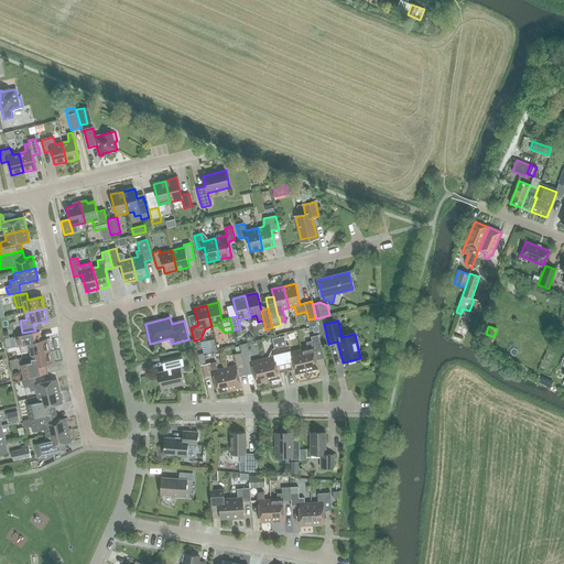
[(29,350),(31,356),(50,351),(47,339),(42,340),(40,332),(14,337),(17,347),(19,346),(20,353),(29,350)]
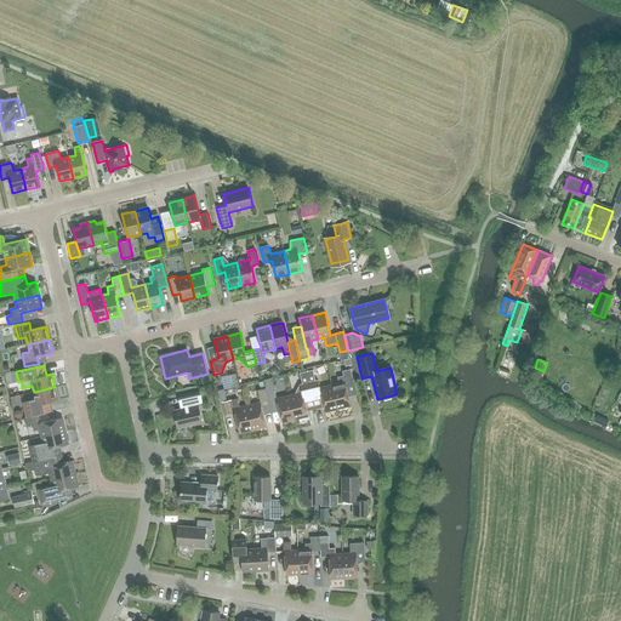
[(346,386),(354,383),(351,369),(342,371),(343,376),(337,377),(339,383),(332,386),(337,409),(351,406),(346,386)]
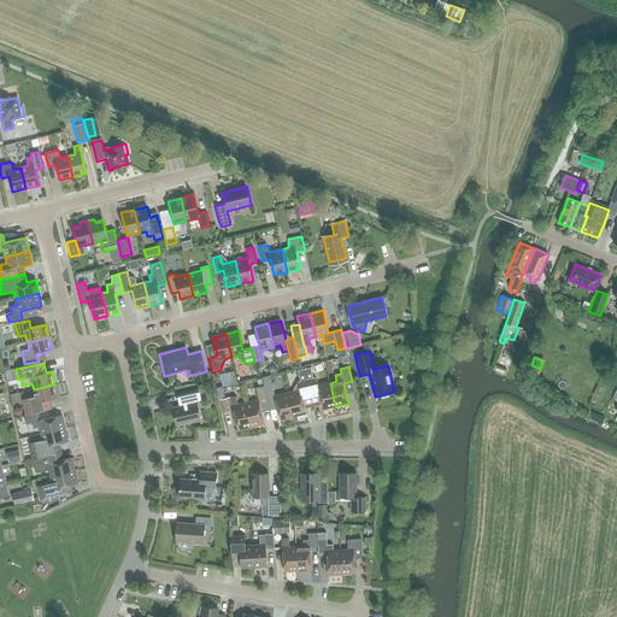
[(330,383),(318,386),(316,377),(313,378),(311,368),(304,369),(312,404),(321,401),(323,410),(335,406),(330,383)]
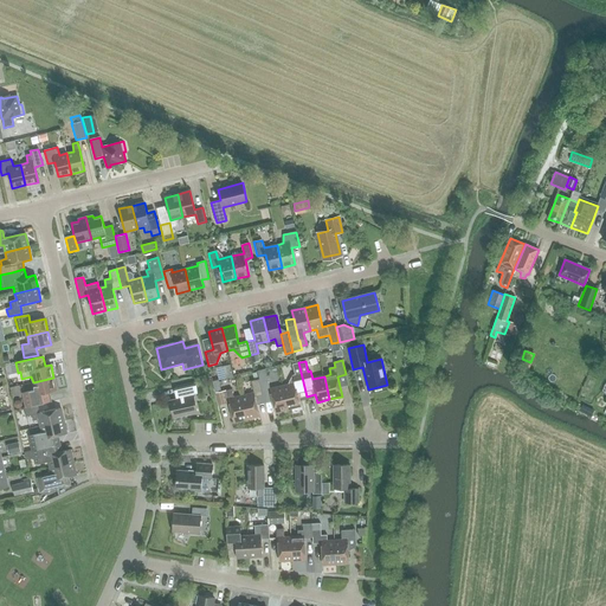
[(298,398),(307,397),(298,362),(292,365),(295,375),(292,375),(288,384),(288,385),(283,386),(288,410),(301,406),(298,398)]
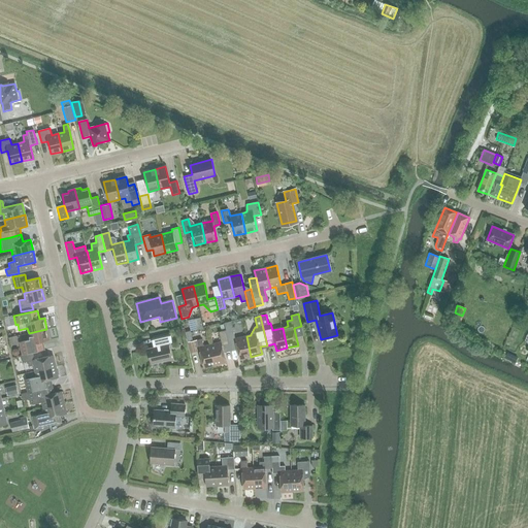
[(197,329),(203,328),(200,318),(194,320),(197,329)]
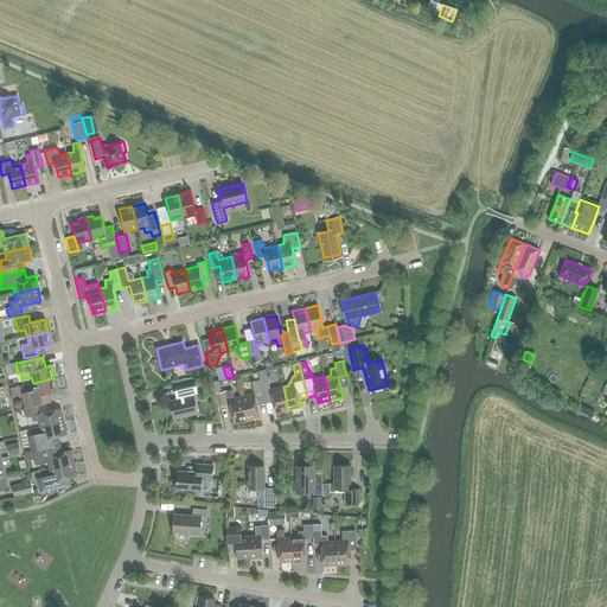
[(270,390),(266,370),(257,372),(260,379),(263,396),(272,394),(270,390)]
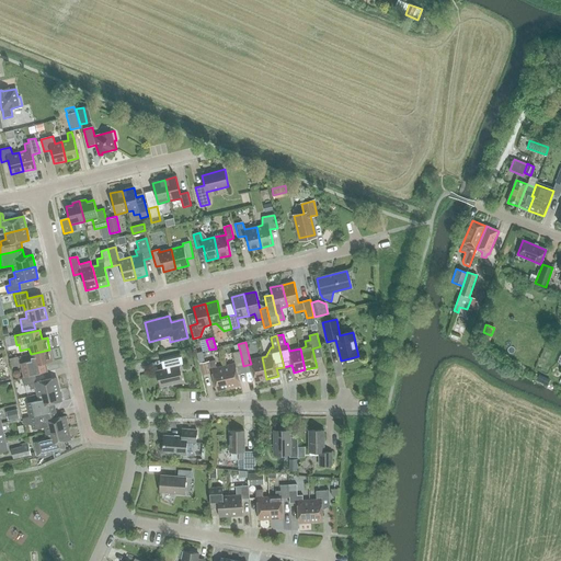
[(38,365),(53,362),(49,350),(31,354),(32,362),(23,364),(24,367),(22,369),(24,377),(35,375),(41,374),(38,365)]
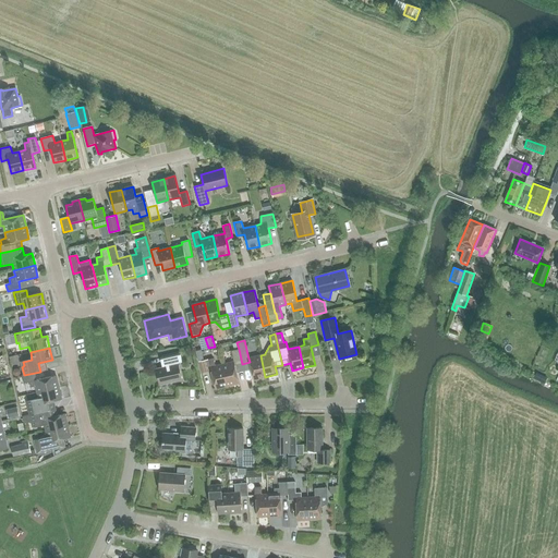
[(234,366),(242,364),(239,349),(231,351),(233,362),(222,365),(227,386),(239,384),(234,366)]
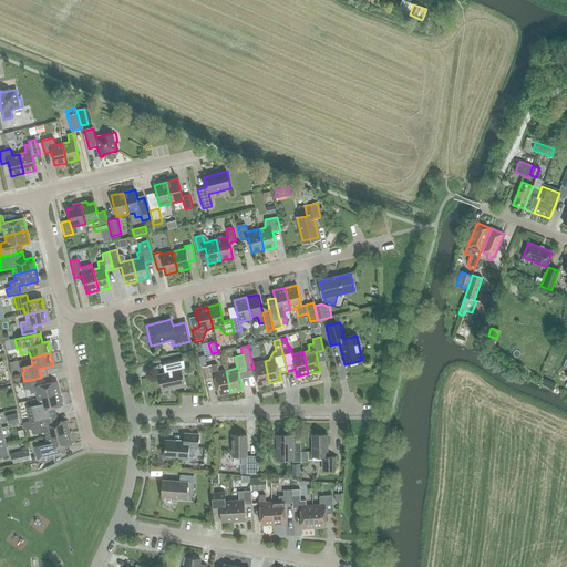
[(185,389),(181,371),(184,370),(181,358),(164,362),(166,370),(167,370),(168,373),(158,375),(163,393),(163,391),(184,387),(185,389)]
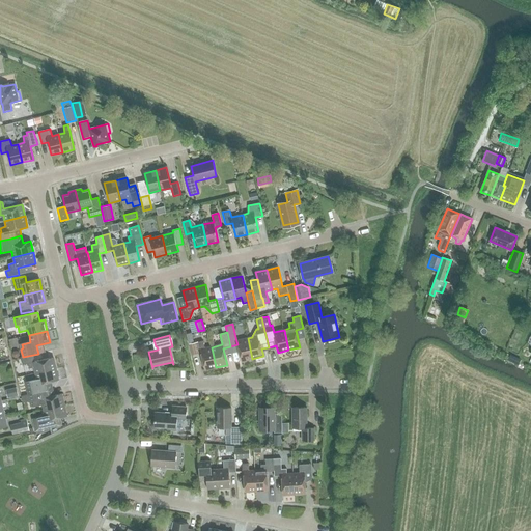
[(242,361),(252,359),(248,338),(236,341),(238,344),(242,361)]
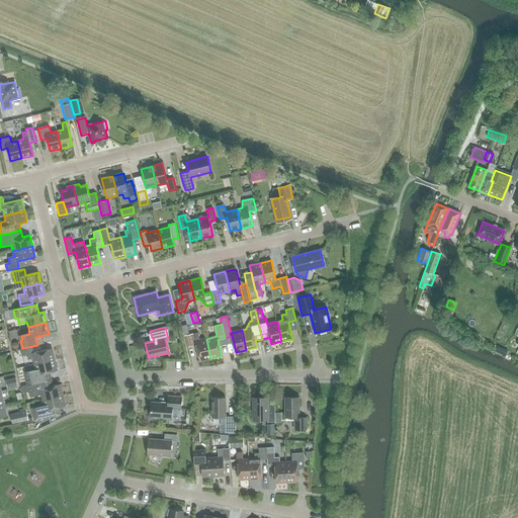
[(195,344),(192,333),(183,335),(186,346),(195,344)]
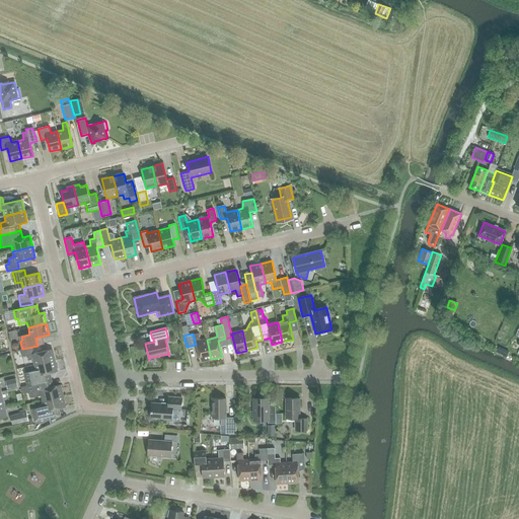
[(211,359),(207,340),(201,341),(199,334),(194,335),(201,362),(211,359)]
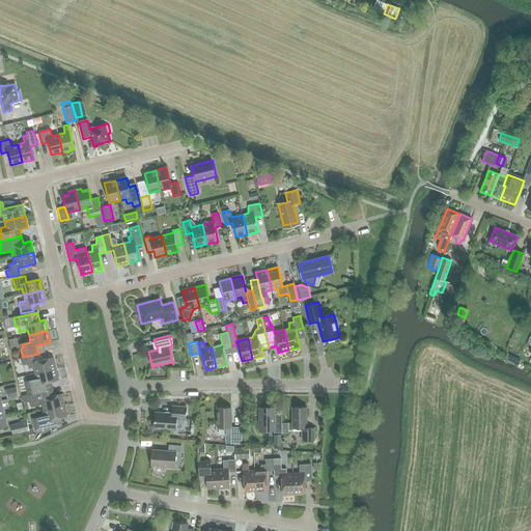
[(35,373),(56,369),(53,358),(34,362),(33,355),(23,357),(21,358),(23,365),(28,363),(29,368),(34,367),(35,373)]
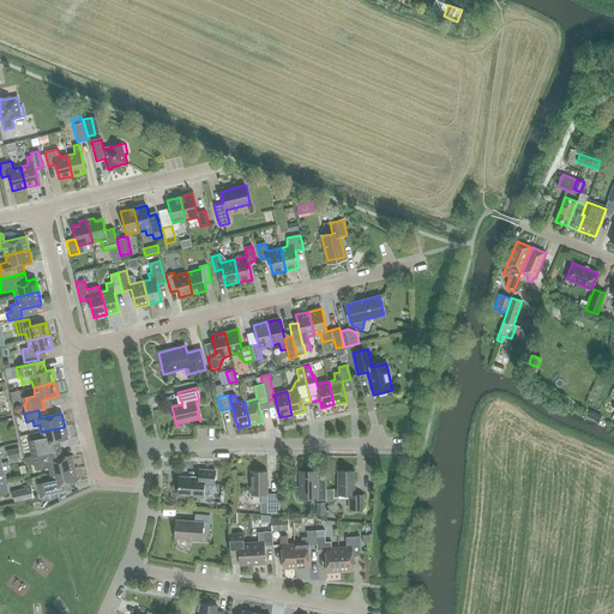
[(32,456),(52,452),(49,444),(67,439),(65,427),(41,432),(43,439),(36,440),(37,446),(31,447),(32,456)]
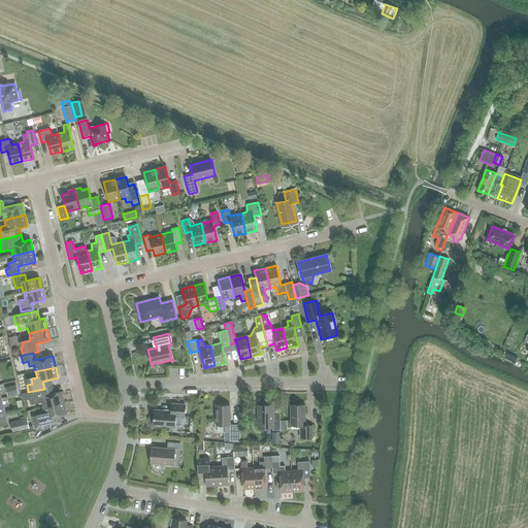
[(7,387),(9,395),(18,393),(17,385),(7,387)]
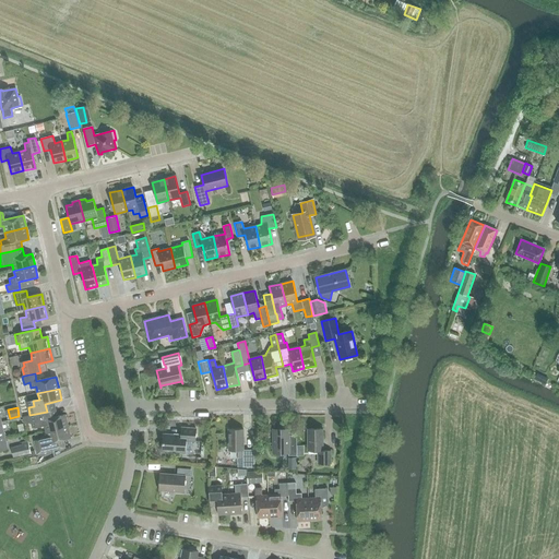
[(46,431),(68,427),(64,415),(48,418),(47,412),(30,415),(33,428),(45,425),(46,431)]
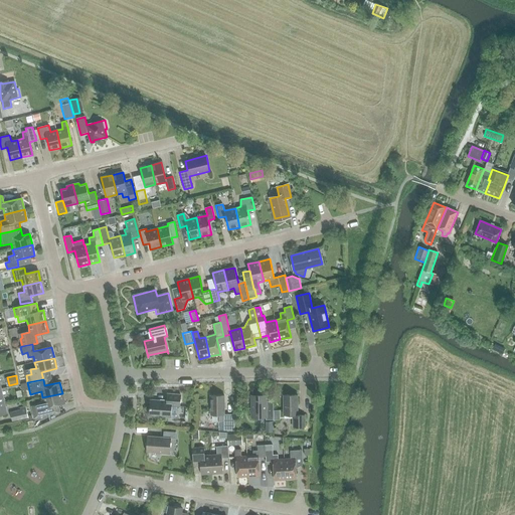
[(42,397),(44,403),(32,406),(34,417),(59,412),(57,405),(64,404),(62,393),(42,397)]
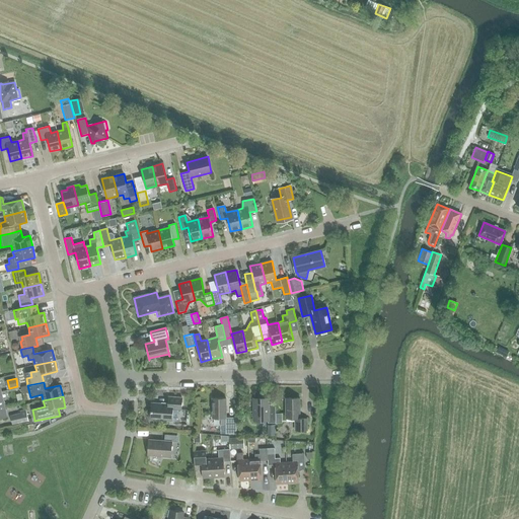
[(181,410),(181,398),(168,397),(168,404),(151,403),(150,419),(171,421),(172,410),(181,410)]
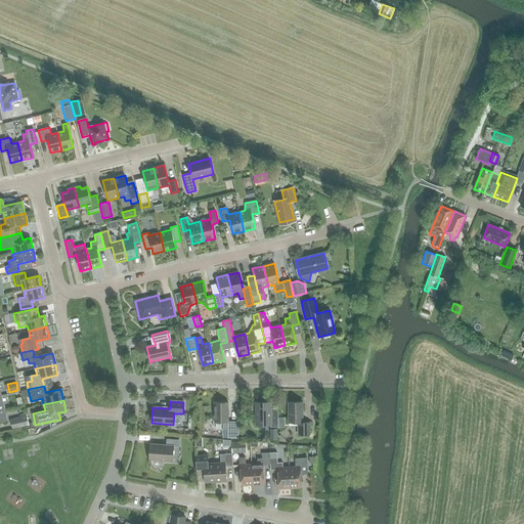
[(228,402),(214,403),(214,422),(223,422),(223,429),(228,429),(228,436),(228,438),(238,438),(238,422),(236,422),(228,422),(228,402)]
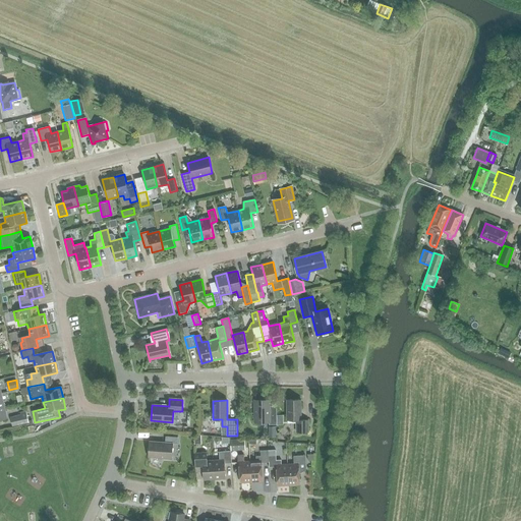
[(296,432),(308,432),(308,420),(301,420),(301,400),(287,400),(287,420),(296,420),(296,432)]
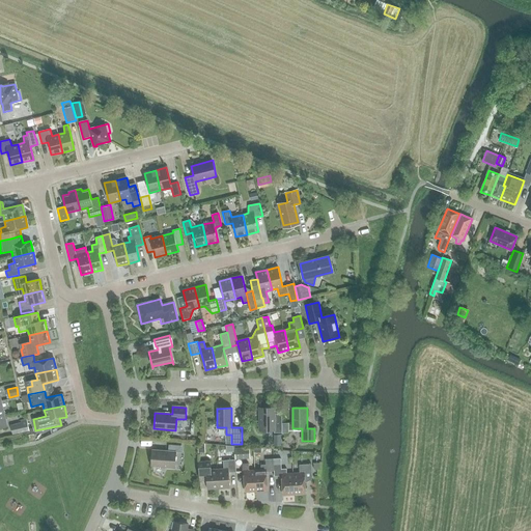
[(274,434),(282,432),(281,414),(274,414),(274,410),(259,410),(259,431),(274,430),(274,434)]
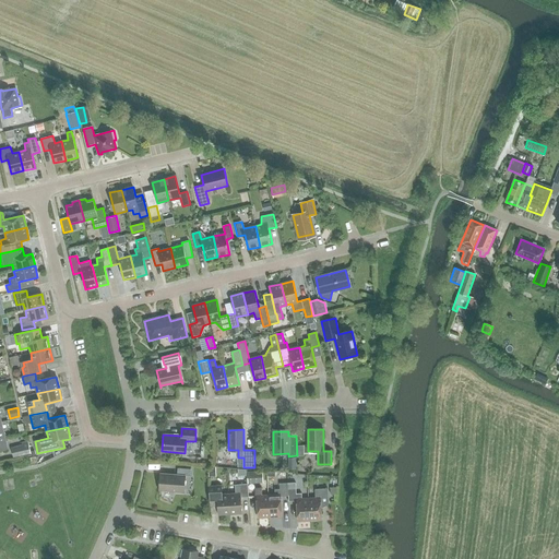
[(31,454),(27,441),(21,442),(22,444),(10,447),(13,458),(31,454)]
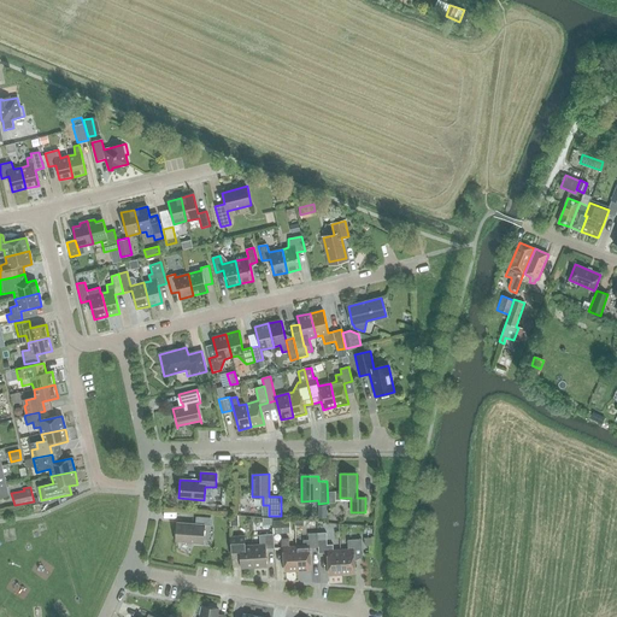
[(210,526),(211,518),(197,517),(195,524),(177,523),(176,541),(203,544),(204,526),(210,526)]
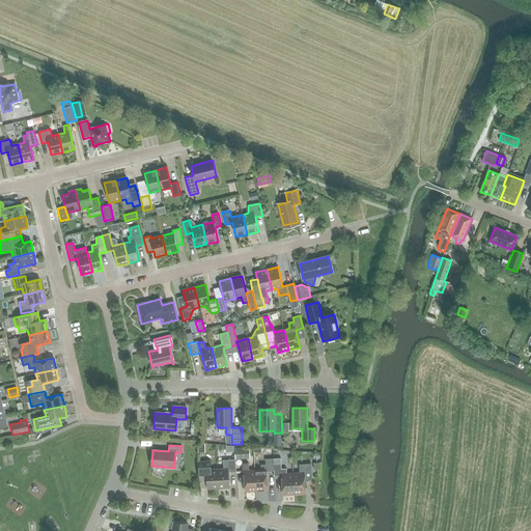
[(235,458),(250,457),(249,448),(234,449),(235,458)]
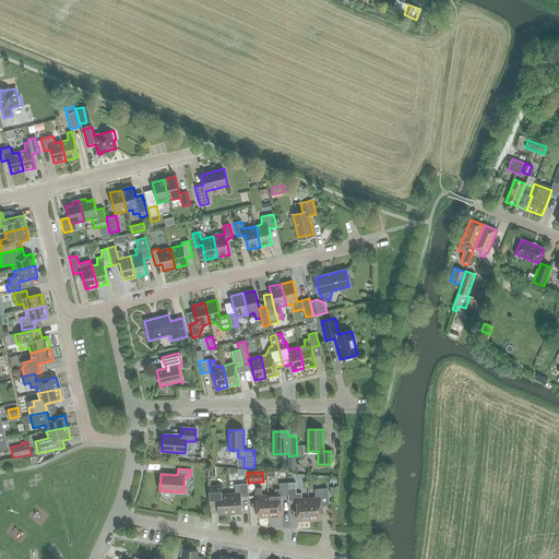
[(296,494),(296,488),(296,483),(287,484),(288,488),(287,489),(288,497),(288,502),(296,501),(297,521),(309,521),(308,499),(301,499),(301,494),(296,494)]
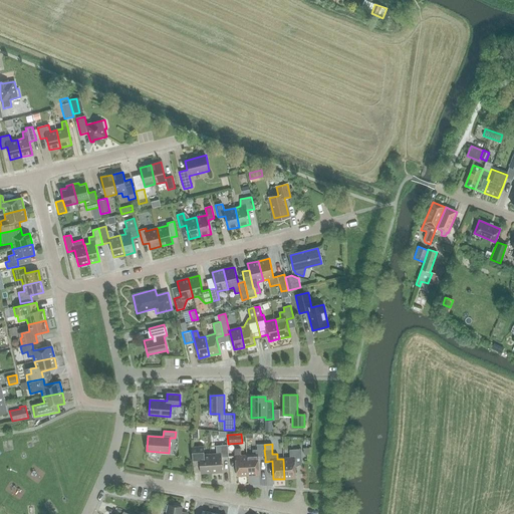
[(222,458),(229,457),(228,445),(215,446),(216,454),(210,454),(212,473),(223,472),(222,458)]
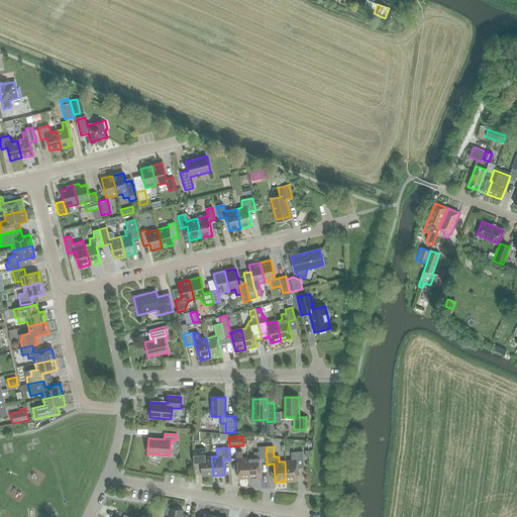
[(266,452),(267,451),(266,447),(259,447),(259,452),(253,452),(254,457),(248,458),(249,479),(261,478),(260,459),(267,459),(266,452)]
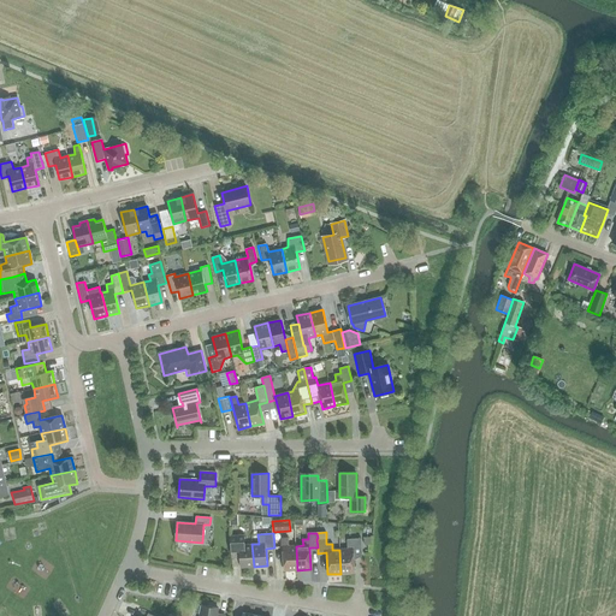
[(254,567),(252,544),(244,545),(244,535),(230,537),(231,558),(240,557),(241,568),(254,567)]
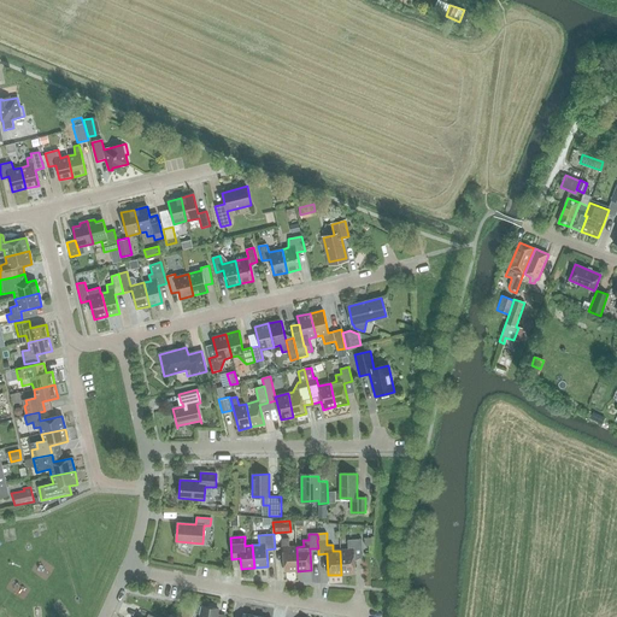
[(298,571),(297,547),(289,547),(288,539),(281,539),(282,548),(283,548),(285,571),(298,571)]
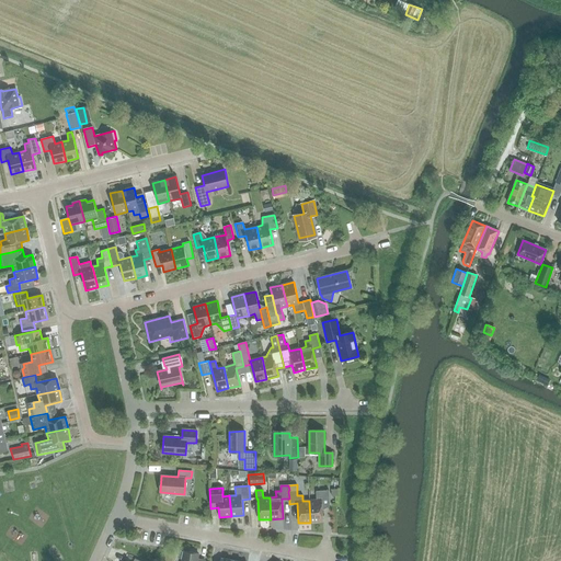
[(322,505),(330,505),(329,490),(316,491),(317,500),(309,501),(310,523),(323,522),(322,505)]
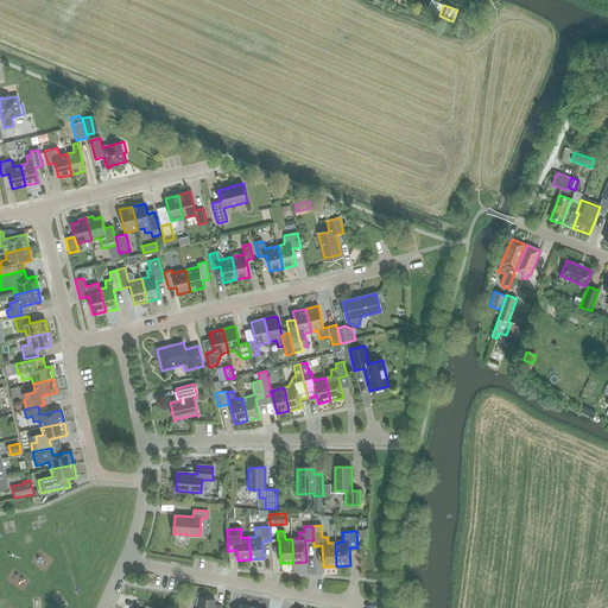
[(213,607),(215,601),(195,596),(194,606),(197,607),(196,607),(213,607)]
